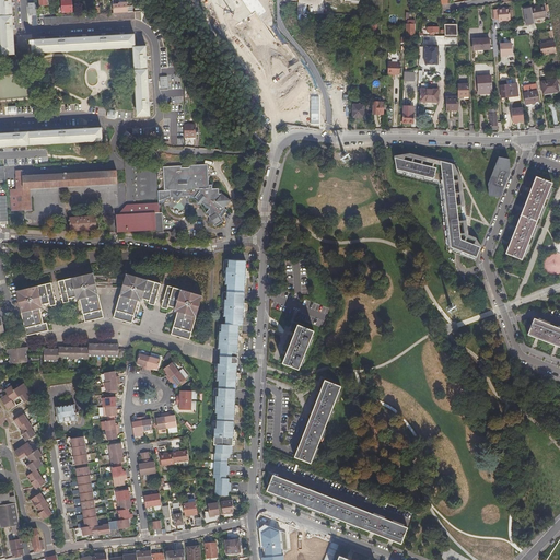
[(0,0),(0,9),(2,54),(15,53),(14,48),(14,43),(13,25),(12,6),(12,0),(0,0)]
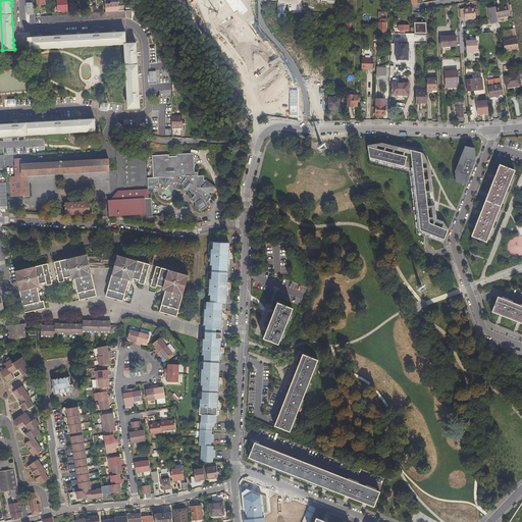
[(220,16),(223,21),(238,11),(229,0),(209,0),(210,1),(220,16)]
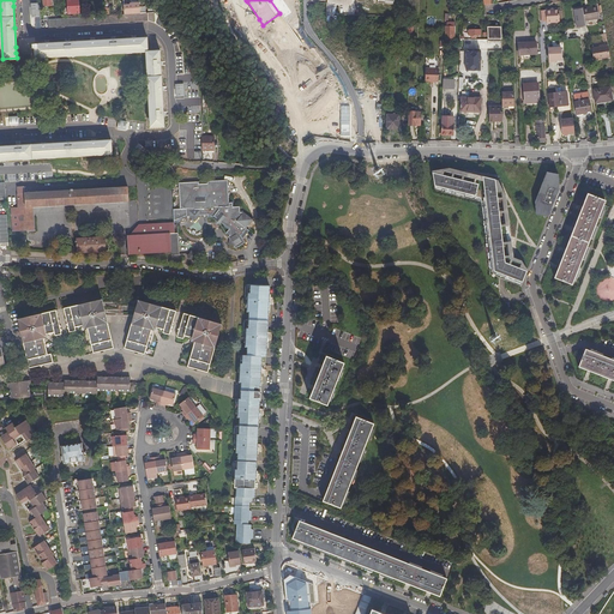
[(132,2),(126,4),(126,12),(142,11),(142,1),(132,1),(132,2)]
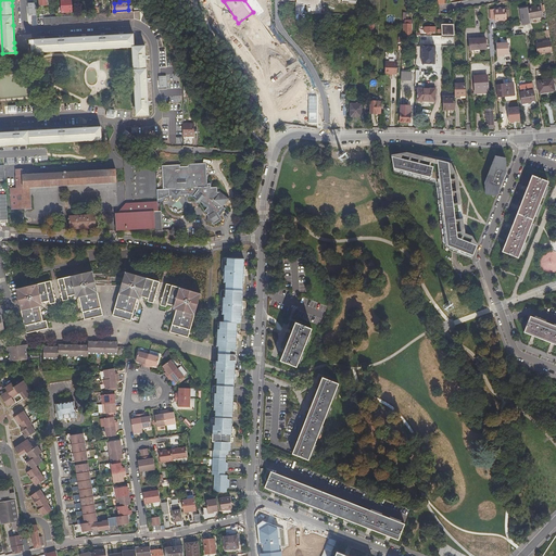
[(505,8),(493,9),(494,21),(506,20),(505,8)]
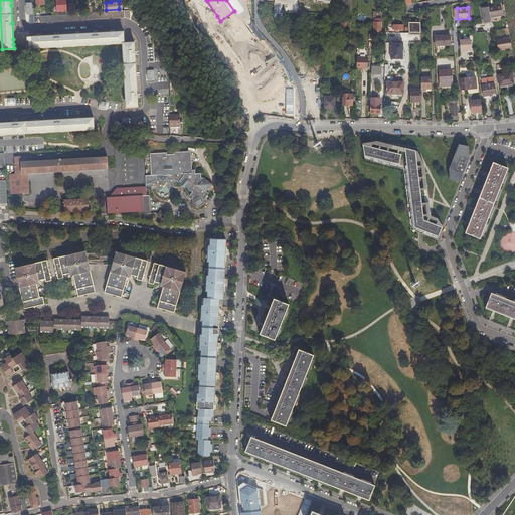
[(501,8),(493,9),(493,11),(489,12),(490,20),(502,18),(501,8)]
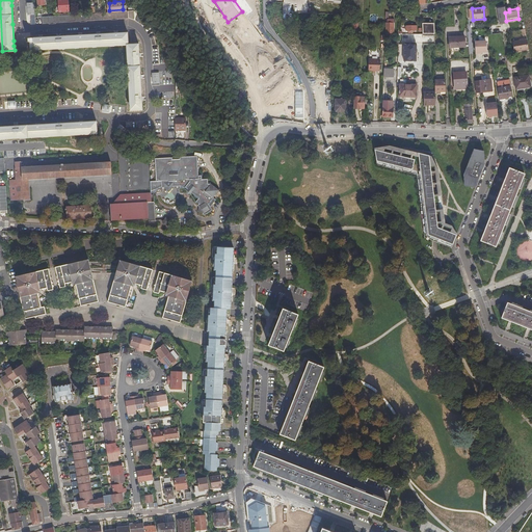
[(74,14),(56,15),(44,16),(40,16),(40,23),(50,23),(50,24),(57,23),(57,22),(81,21),(88,21),(88,20),(112,19),(112,20),(120,19),(120,18),(125,18),(129,17),(129,11),(129,10),(127,10),(109,11),(91,12),(74,14)]
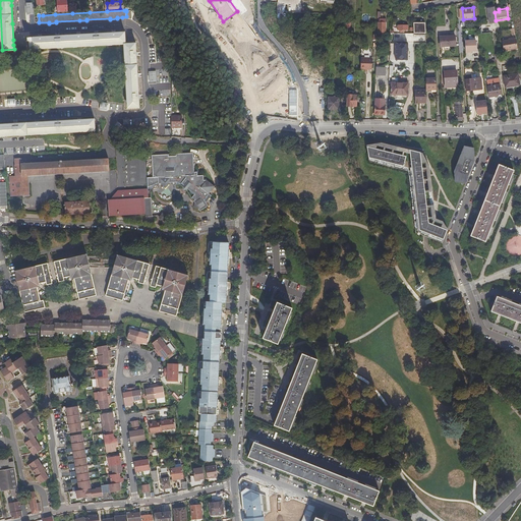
[(412,23),(412,35),(424,34),(424,23),(412,23)]
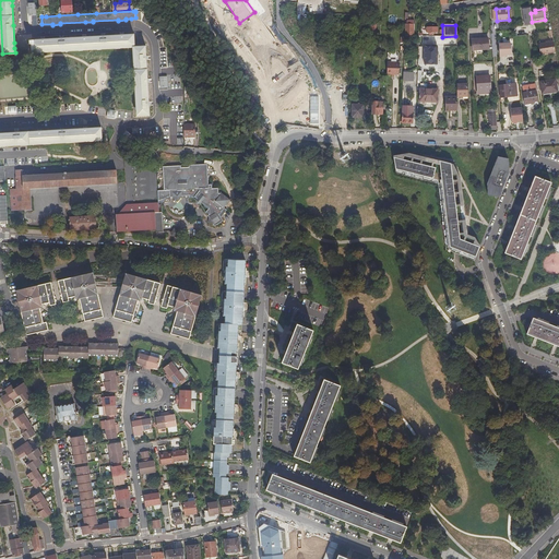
[(134,61),(139,61),(147,61),(147,57),(146,45),(135,46),(135,34),(126,34),(104,35),(84,36),(61,37),(43,38),(32,39),(33,47),(33,51),(117,47),(134,46),(134,61)]
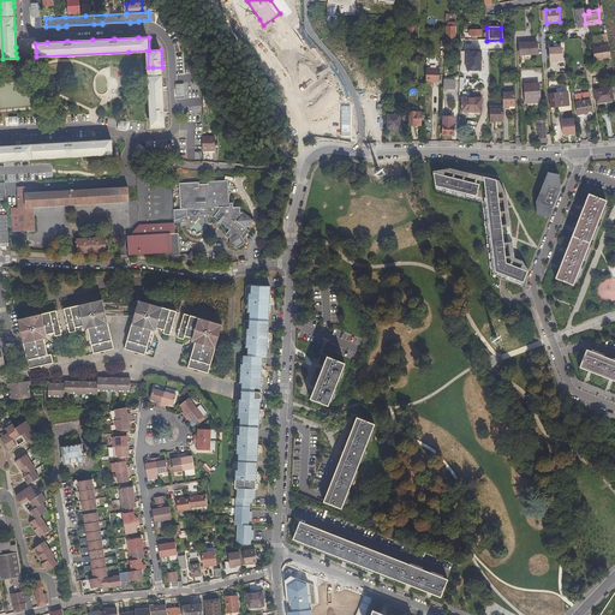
[(519,43),(519,55),(530,54),(537,54),(536,42),(519,43)]
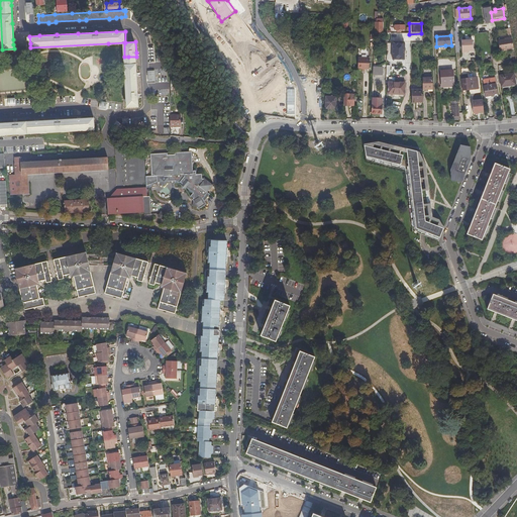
[(513,47),(511,37),(498,39),(499,49),(513,47)]
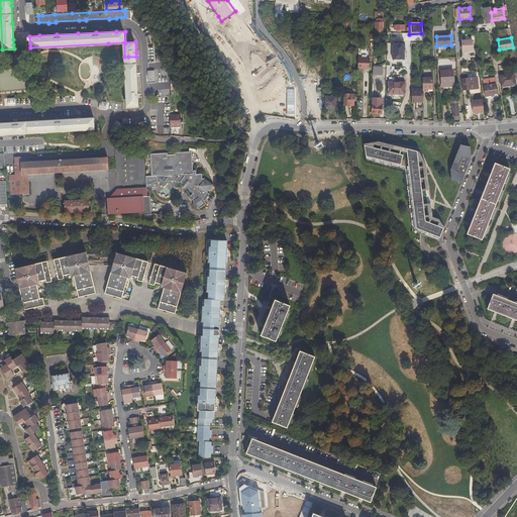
[(471,39),(460,40),(461,54),(466,54),(466,52),(472,50),(471,39)]
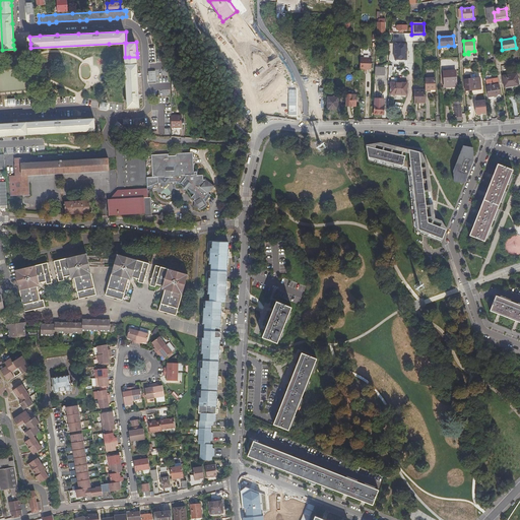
[(391,43),(390,60),(406,61),(407,44),(391,43)]
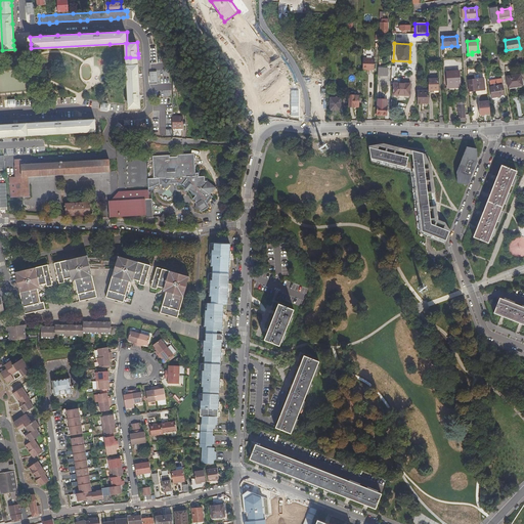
[(162,56),(157,57),(157,45),(150,45),(151,63),(162,62),(162,56)]
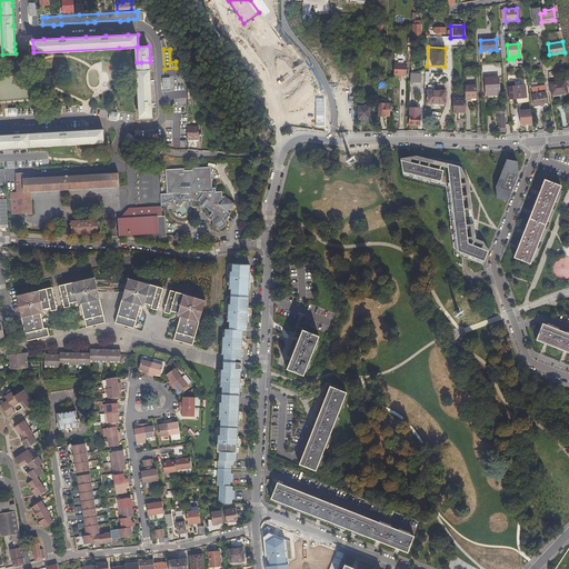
[(137,62),(140,117),(152,117),(152,109),(151,85),(150,62),(141,62),(137,62)]
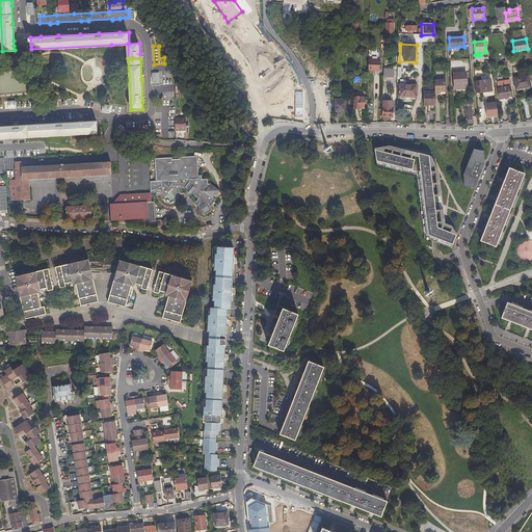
[(379,60),(368,60),(368,68),(368,72),(379,73),(379,60)]
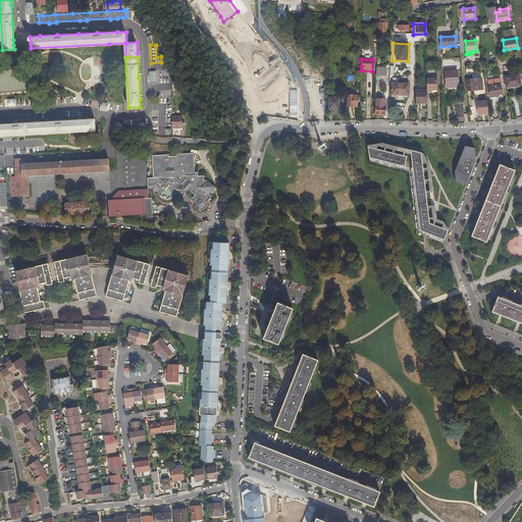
[(166,67),(157,68),(158,76),(167,75),(166,67)]
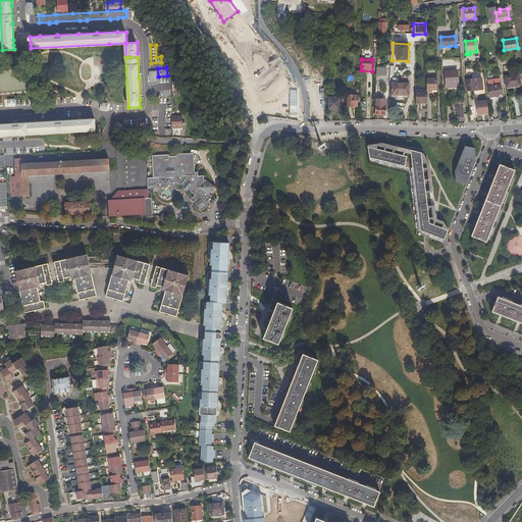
[(458,87),(457,70),(455,70),(445,71),(446,85),(450,85),(452,85),(452,87),(458,87)]
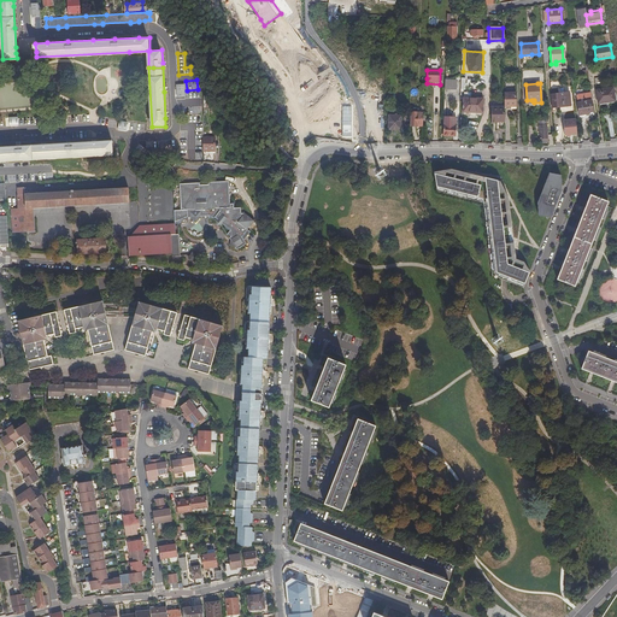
[(597,90),(599,104),(615,101),(612,88),(597,90)]
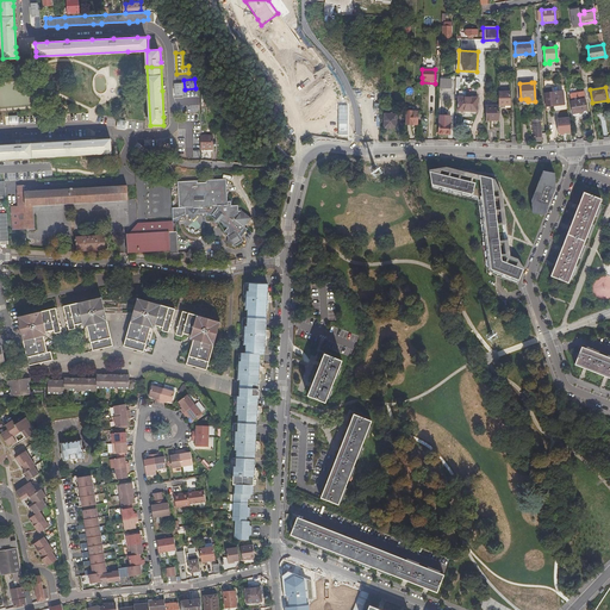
[(510,105),(510,92),(498,91),(498,100),(498,105),(510,105)]
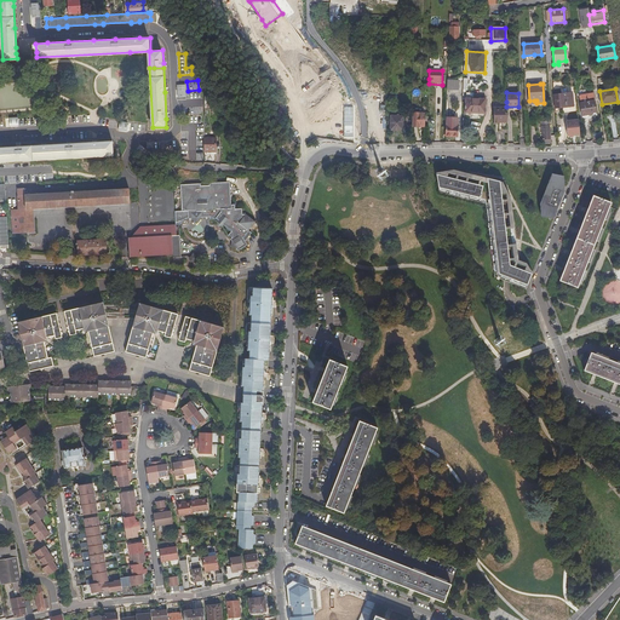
[(554,95),(555,108),(573,107),(570,92),(554,95)]
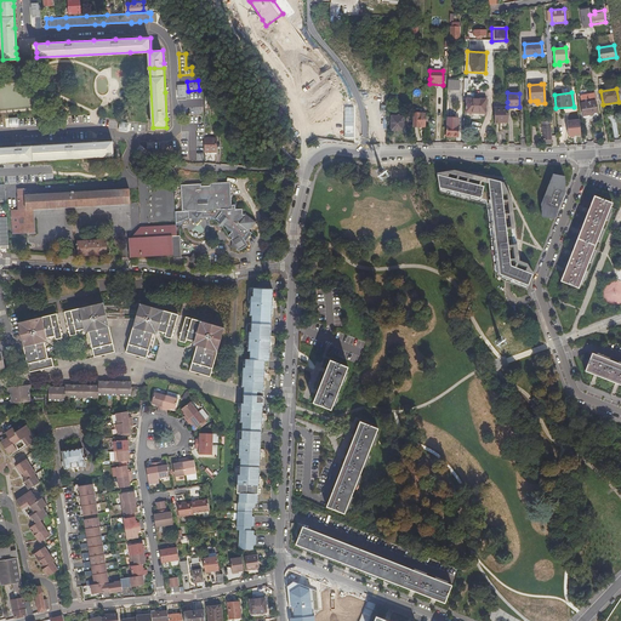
[(597,112),(594,93),(580,96),(580,100),(582,117),(593,114),(592,112),(597,112)]
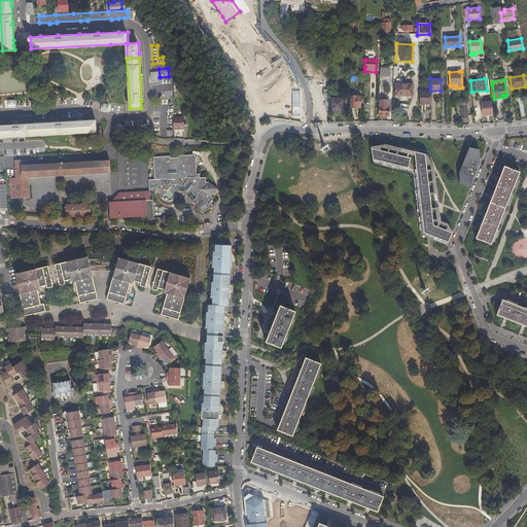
[(412,84),(396,84),(395,96),(412,96),(412,84)]
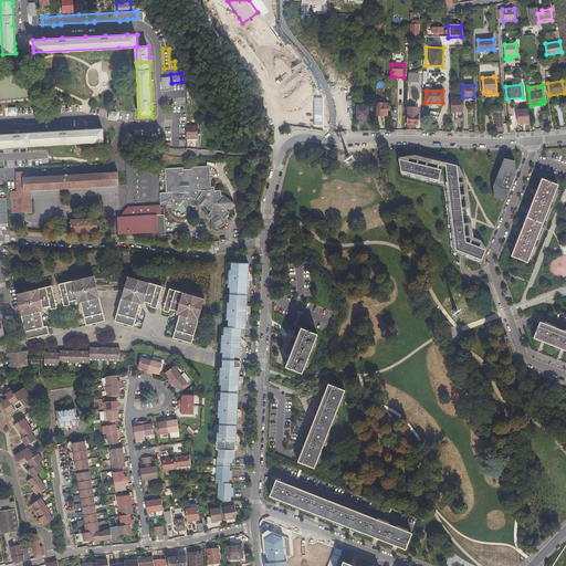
[(458,117),(463,117),(462,98),(450,98),(450,112),(458,112),(458,117)]
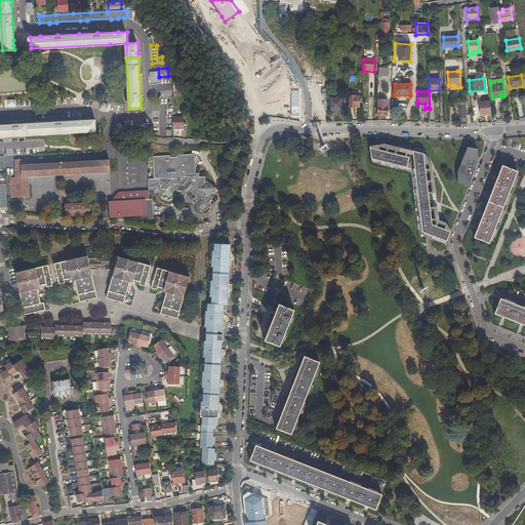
[(359,95),(350,95),(350,107),(359,107),(359,95)]
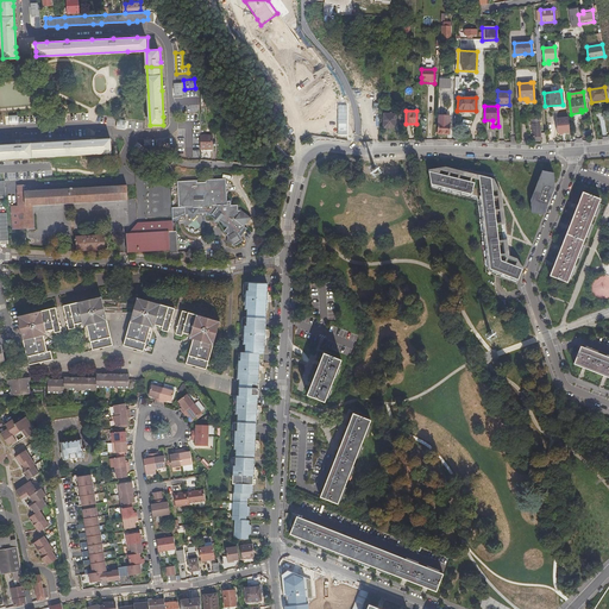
[(382,127),(393,127),(394,127),(394,124),(395,114),(383,113),(382,127)]
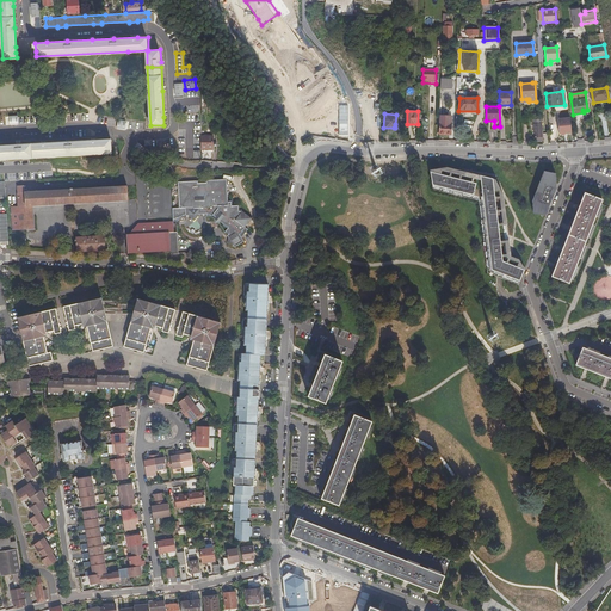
[(438,116),(438,134),(450,134),(450,124),(450,123),(450,117),(438,116)]
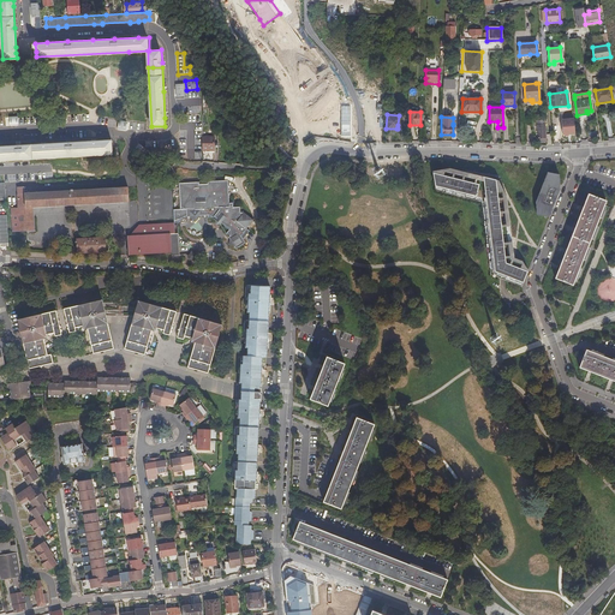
[(573,119),(559,119),(559,136),(573,136),(573,119)]
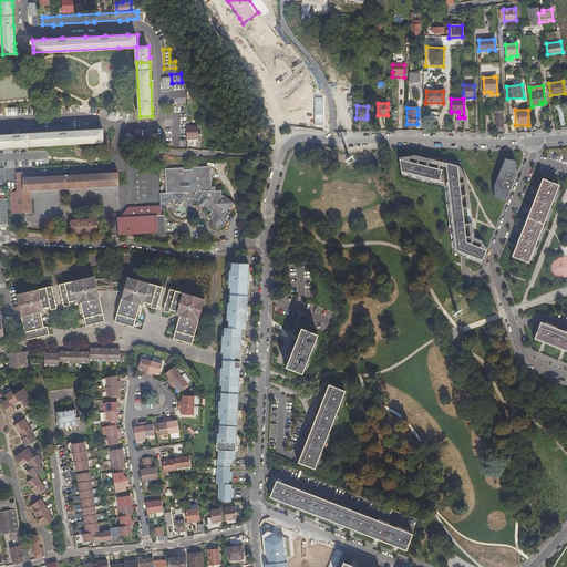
[(198,126),(187,126),(187,138),(198,140),(198,126)]
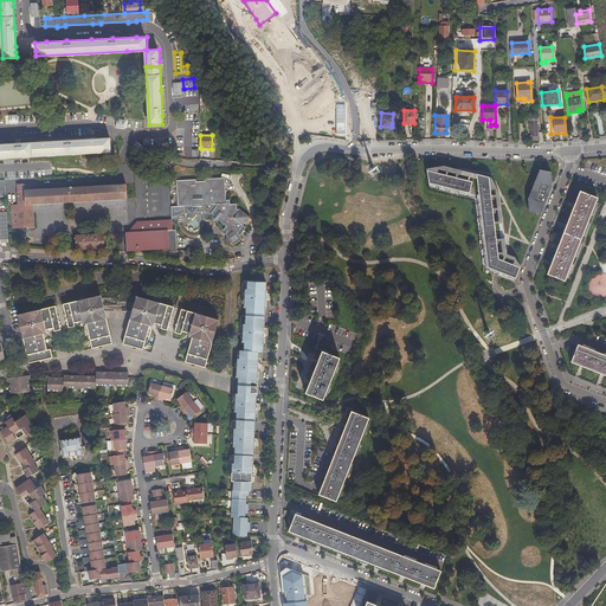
[(0,158),(111,150),(110,137),(94,139),(68,140),(42,142),(17,143),(0,143),(0,158)]
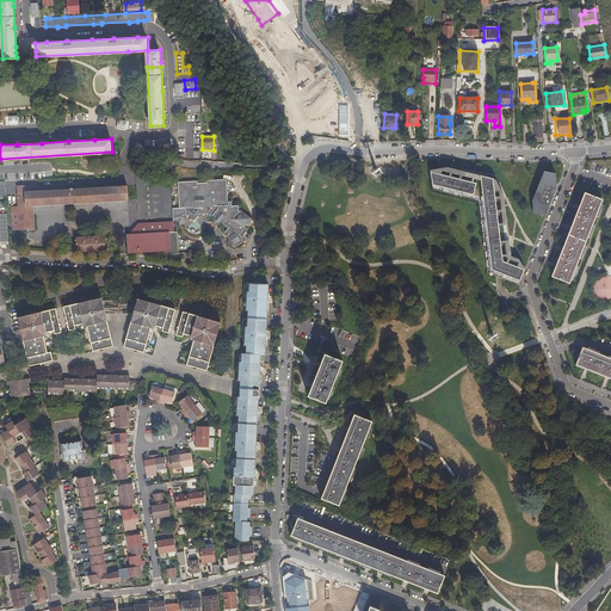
[(430,172),(433,189),(482,201),(489,272),(518,285),(524,273),(510,267),(503,197),(497,181),(448,170),(430,172)]
